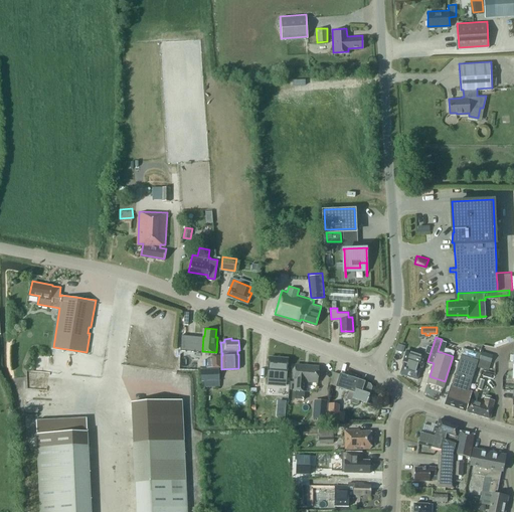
[(187,357),(195,358),(196,344),(188,343),(187,357)]
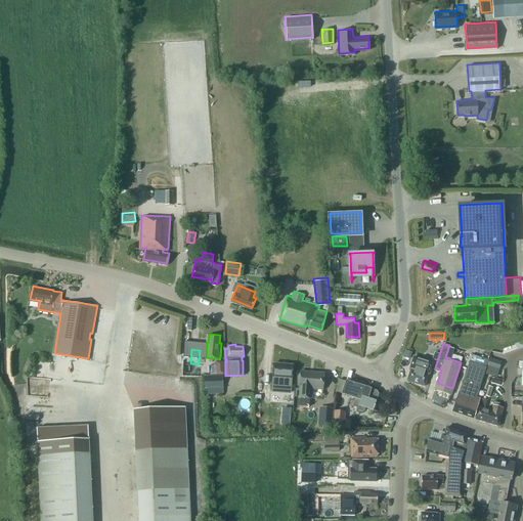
[(477,395),(487,364),(489,357),(473,352),(471,359),(470,359),(461,389),(477,395)]
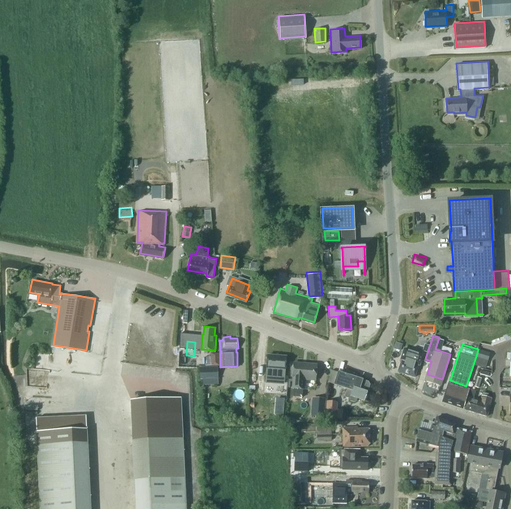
[(399,369),(416,374),(420,359),(422,360),(425,351),(415,348),(414,351),(404,348),(404,347),(400,359),(401,358),(402,358),(399,369)]
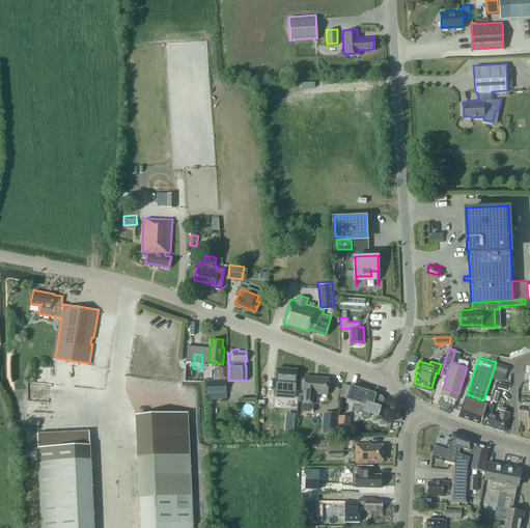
[(498,360),(495,368),(507,371),(509,364),(498,360)]
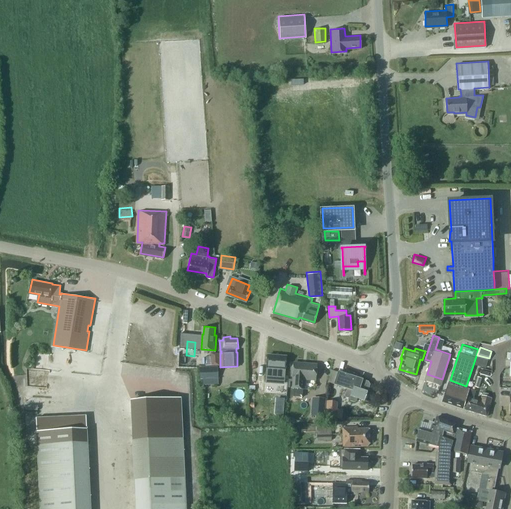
[(267,369),(266,379),(285,380),(285,372),(285,370),(286,354),(268,353),(267,369)]
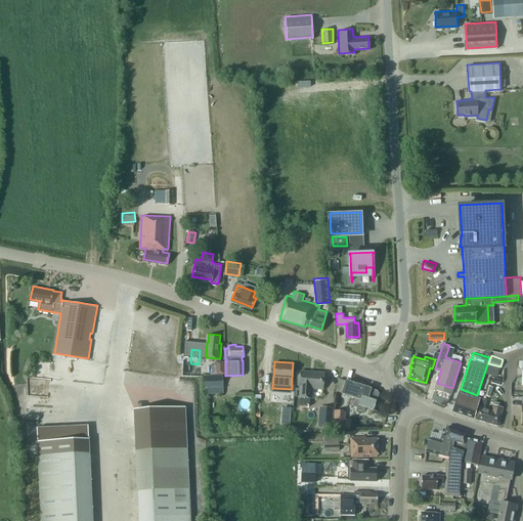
[(301,385),(300,403),(310,404),(310,396),(311,396),(312,386),(324,387),(325,371),(301,370),(300,385),(301,385)]
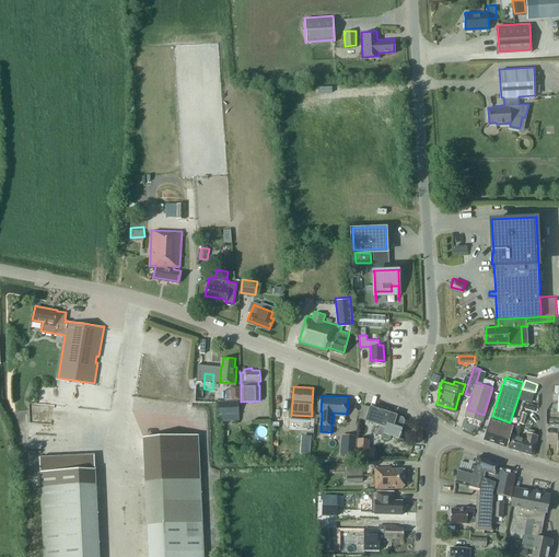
[(239,412),(239,399),(219,401),(219,413),(239,412)]
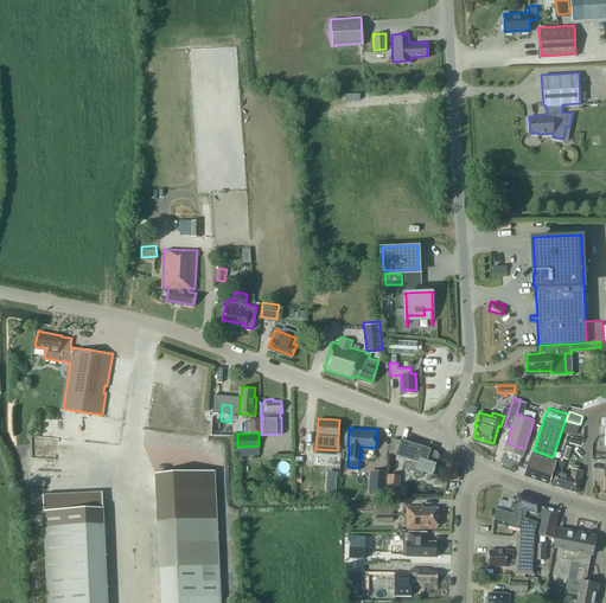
[(433,473),(433,470),(435,469),(437,466),(435,463),(439,454),(437,450),(431,448),(401,438),(396,454),(412,459),(409,468),(415,470),(416,473),(420,474),(422,473),(423,469),(433,473)]
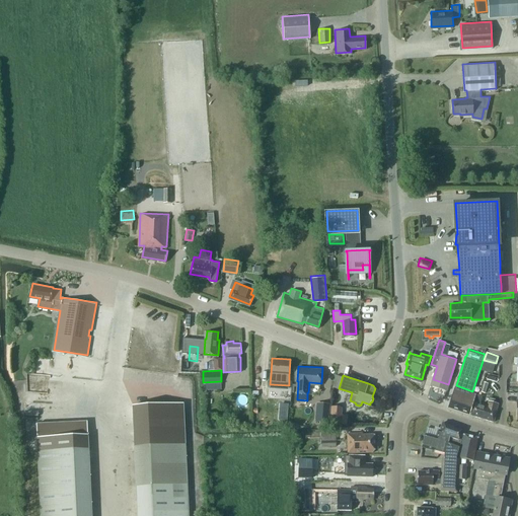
[(455,384),(448,406),(470,413),(476,392),(472,391),(456,385),(455,384)]
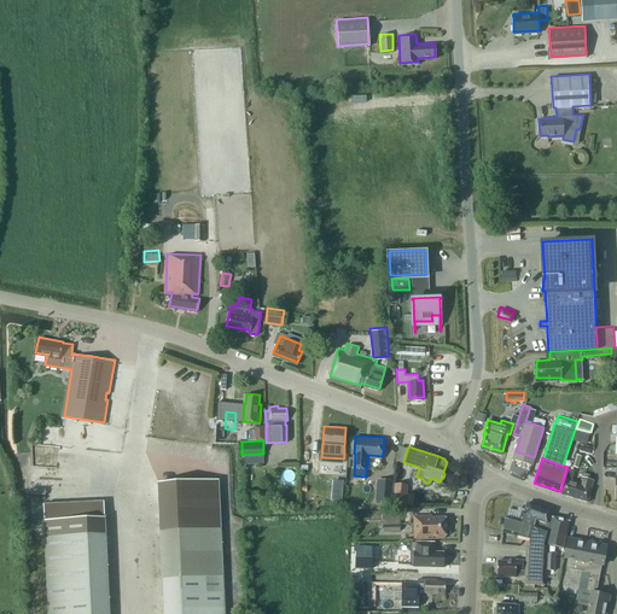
[(572,478),(575,469),(569,467),(560,492),(575,496),(580,480),(572,478)]
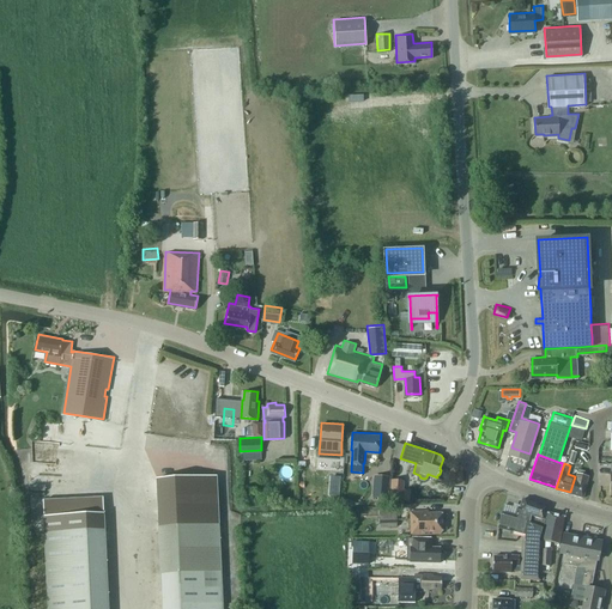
[(579,470),(577,470),(576,476),(575,476),(570,492),(583,495),(588,474),(585,473),(586,469),(579,468),(579,470)]
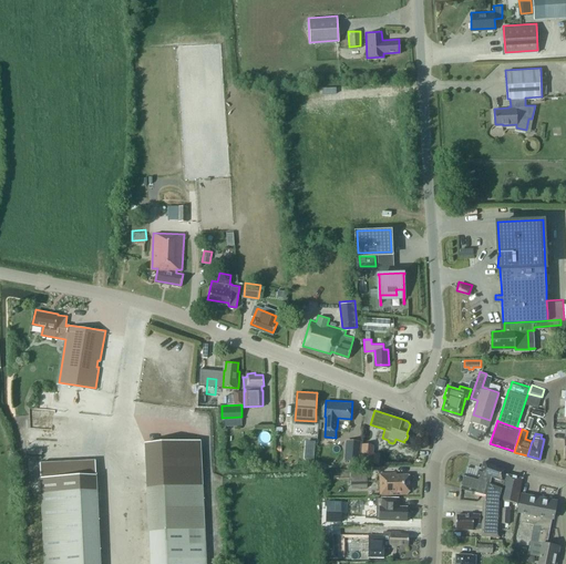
[(201,439),(145,441),(150,530),(205,527),(203,483),(201,439)]
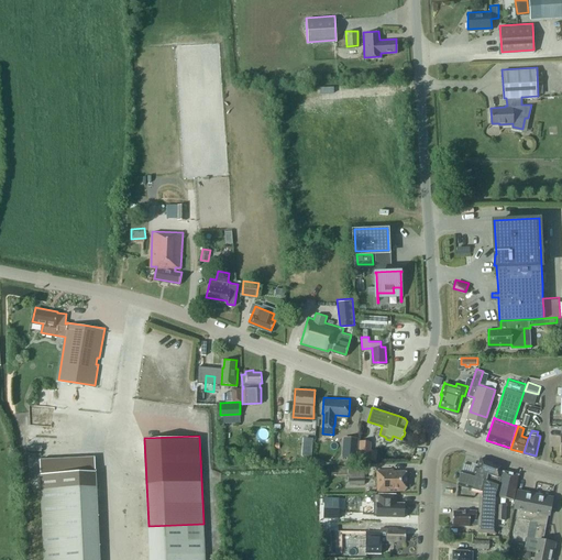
[(357,457),(359,437),(345,436),(343,456),(357,457)]
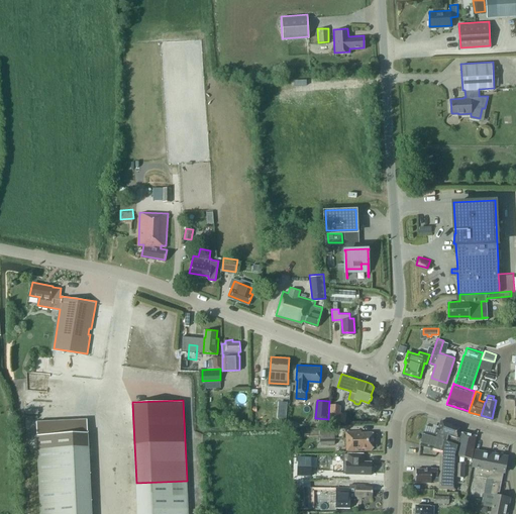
[(339,419),(341,403),(331,402),(329,418),(339,419)]
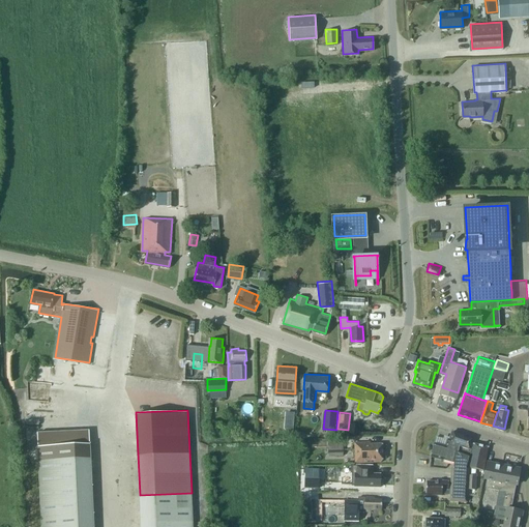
[(467,488),(468,473),(468,467),(465,467),(474,437),(451,431),(448,438),(447,438),(445,444),(435,441),(431,455),(453,461),(453,467),(451,467),(449,499),(467,500),(467,488)]
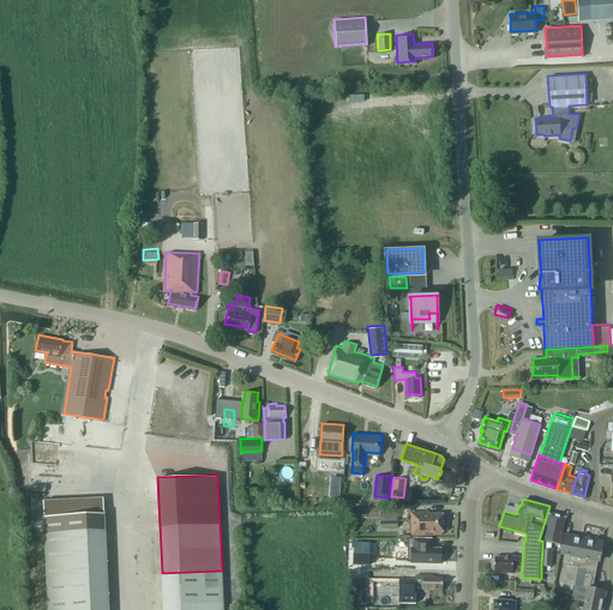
[(412,509),(412,533),(442,532),(442,530),(443,530),(443,511),(428,512),(428,509),(412,509)]
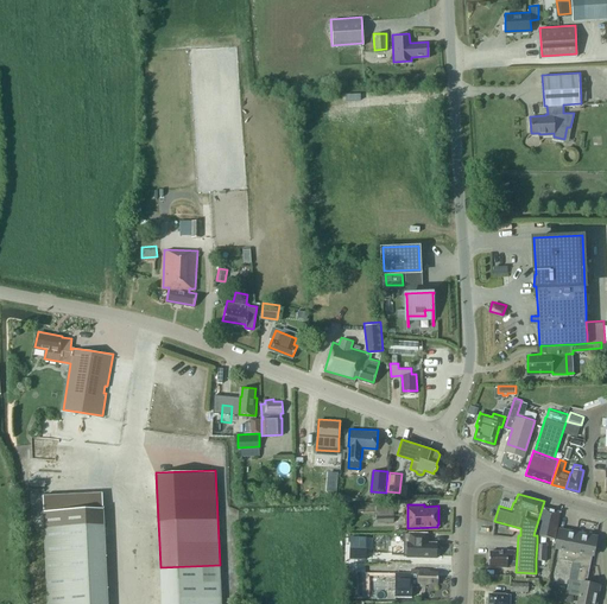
[(103,506),(44,508),(44,526),(105,522),(103,506)]
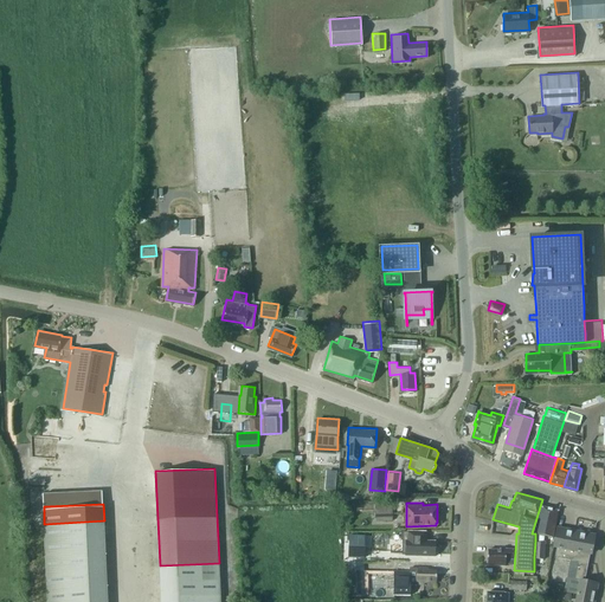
[(536,531),(553,535),(558,507),(541,504),(536,531)]
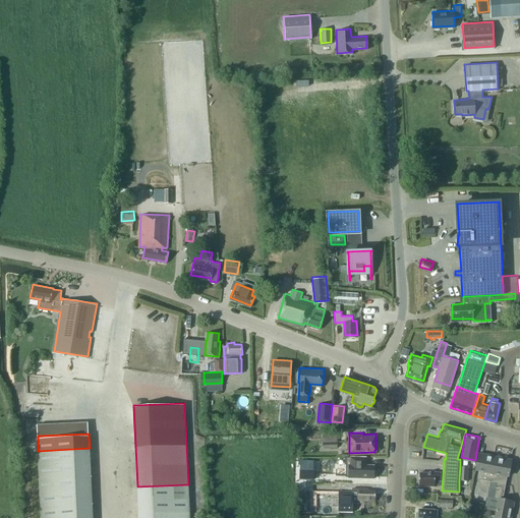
[(92,517),(90,448),(38,451),(41,517),(92,517)]
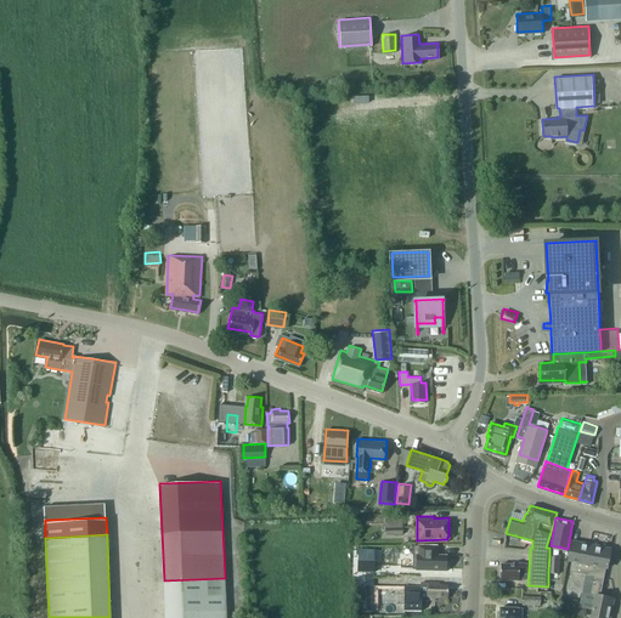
[(572,539),(569,559),(574,560),(572,570),(586,572),(580,606),(593,608),(591,617),(609,617),(614,597),(600,595),(605,566),(608,566),(611,546),(572,539)]
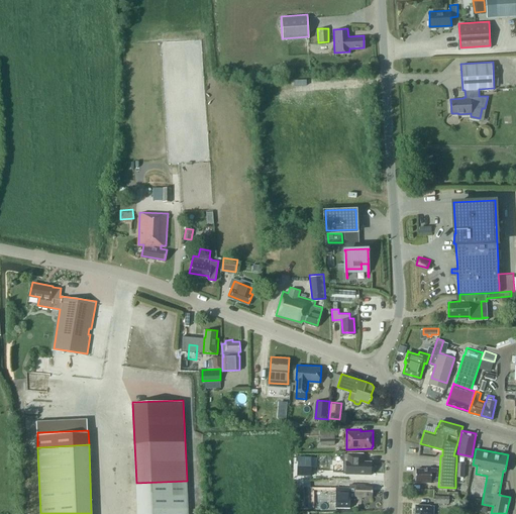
[(343,451),(342,471),(356,472),(356,473),(371,473),(372,470),(373,470),(373,466),(372,466),(372,460),(363,460),(364,452),(353,452),(343,451)]
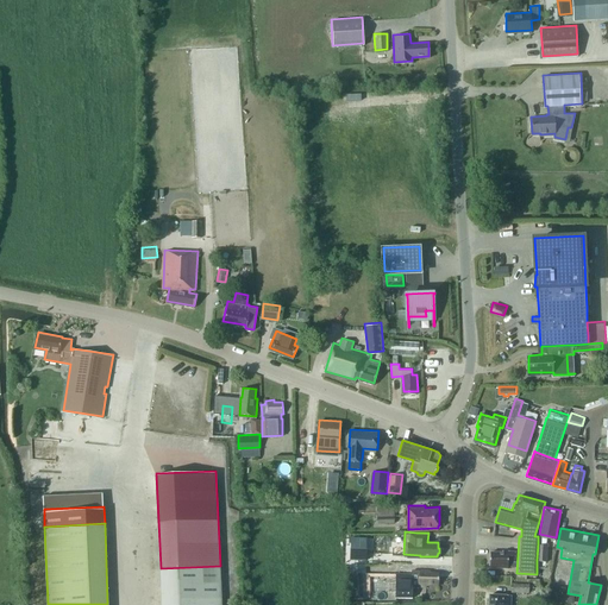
[(538,543),(537,560),(546,560),(547,543),(538,543)]
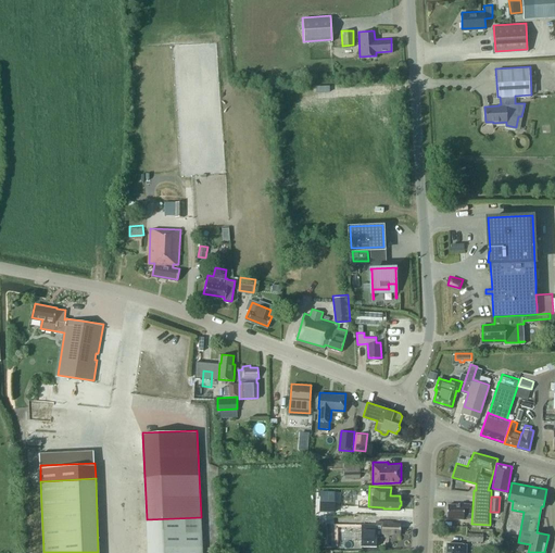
[(448,502),(448,516),(464,517),(464,516),(468,516),(468,511),(471,511),(471,502),(459,501),(459,502),(448,502)]
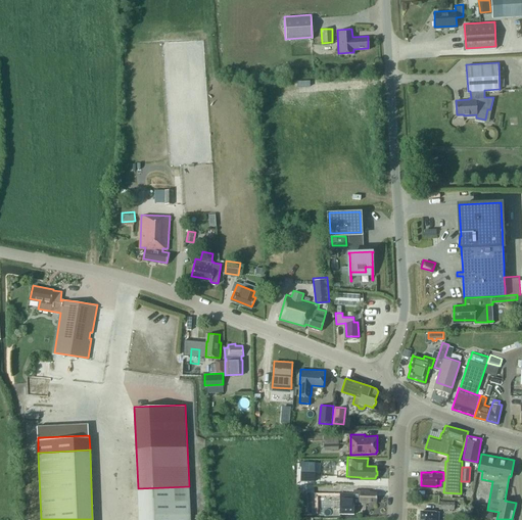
[(300,484),(301,513),(316,513),(314,483),(300,484)]
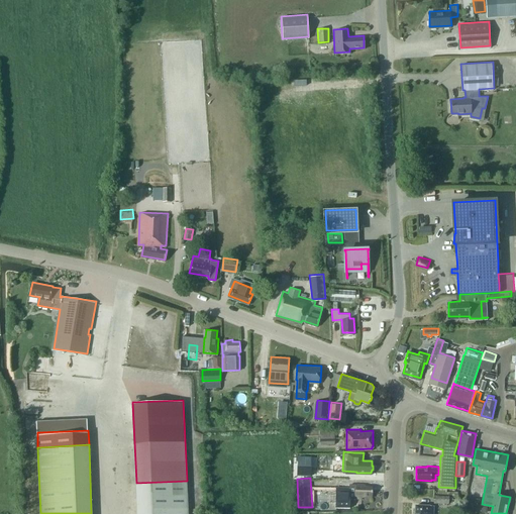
[(188,513),(187,481),(136,483),(137,513),(188,513)]
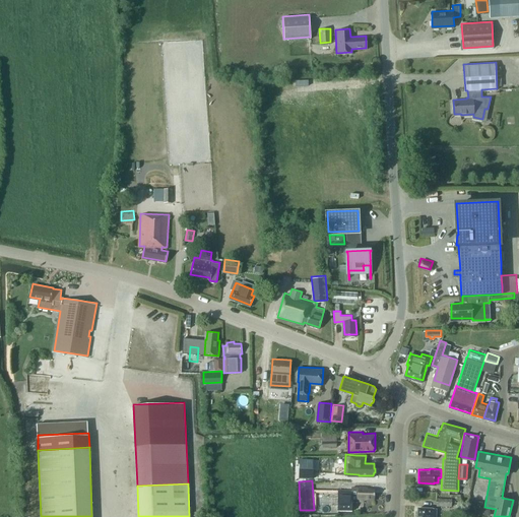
[(338,489),(338,509),(352,509),(352,501),(358,501),(358,499),(364,499),(364,497),(374,498),(374,488),(367,488),(367,486),(358,486),(352,486),(351,489),(338,489)]
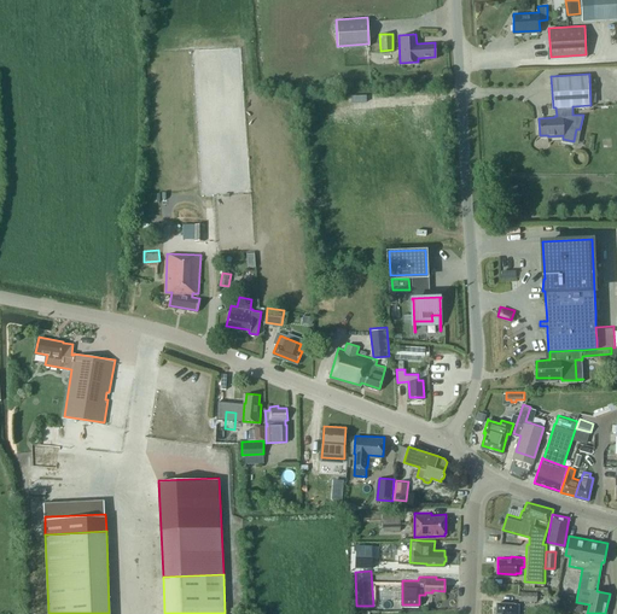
[(517,613),(518,602),(496,601),(495,613),(517,613)]
